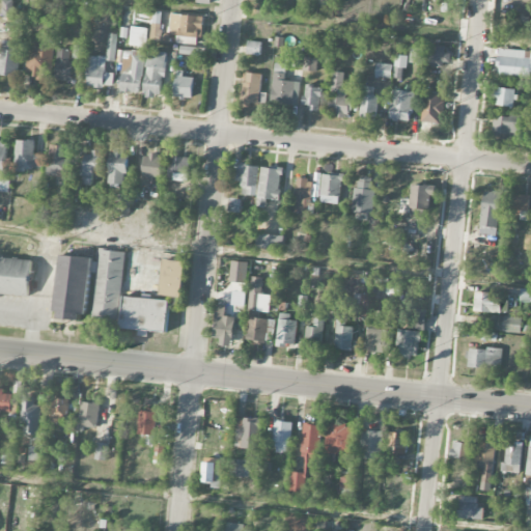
[(15,1),(4,1),(3,16),(14,17),(15,1)]
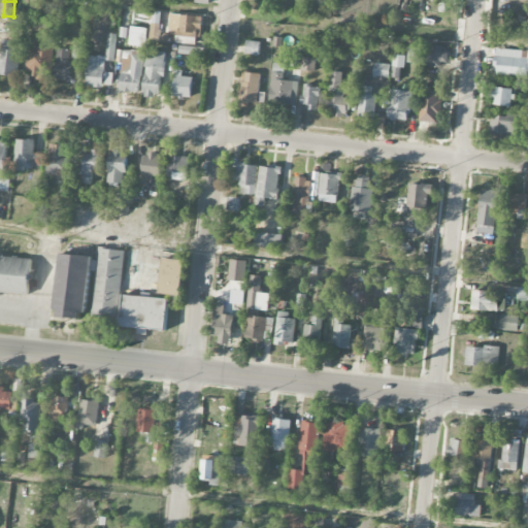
[(202,36),(203,15),(170,14),(169,35),(202,36)]
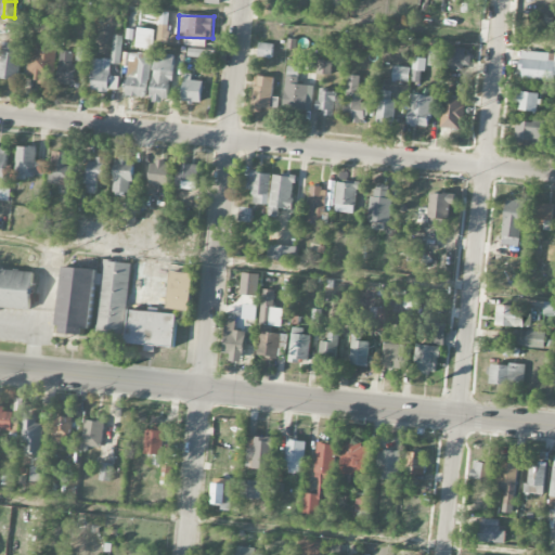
[(153,49),(154,28),(137,28),(136,48),(153,49)]
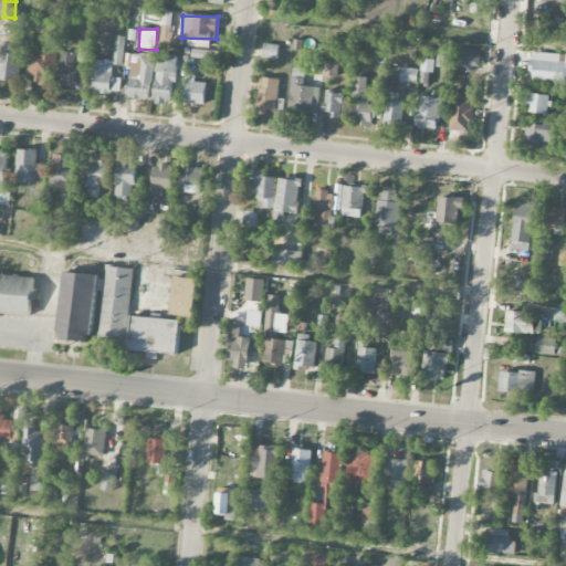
[(21,44),(1,43),(0,69),(0,80),(20,81),(21,44)]
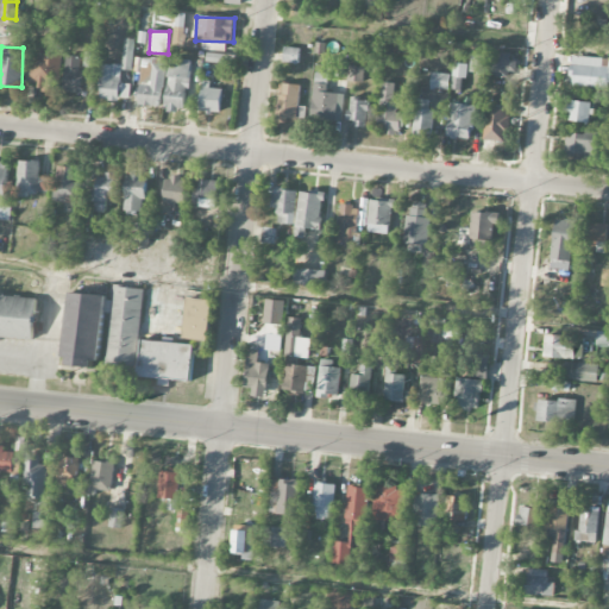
[(283,62),(299,64),(300,48),(284,46),(283,62)]
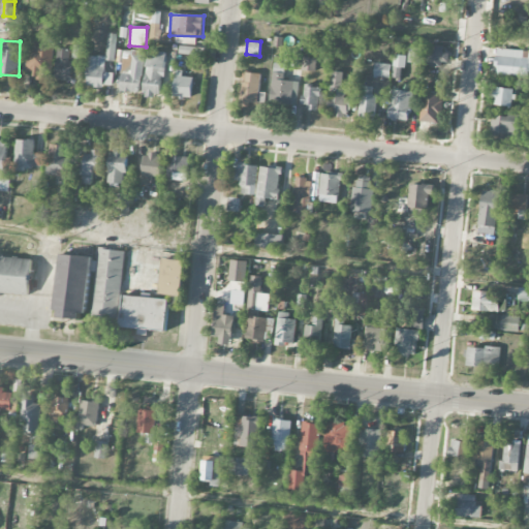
[(35,73),(35,80),(51,80),(53,42),(28,41),(27,72),(35,73)]
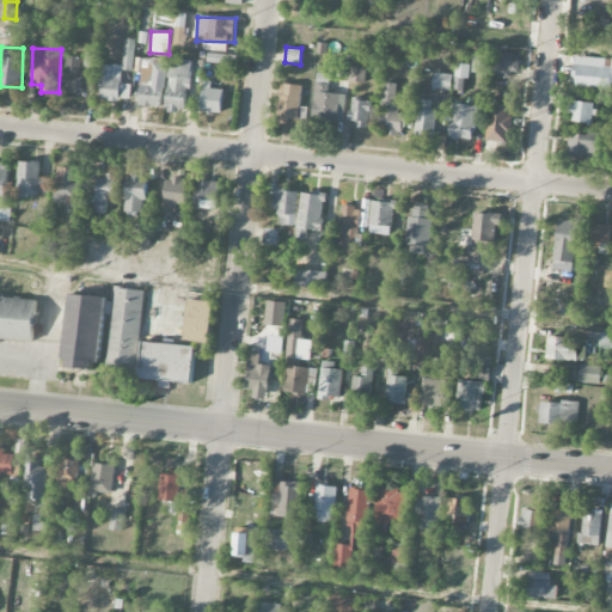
[(473,53),(472,75),(516,77),(516,54),(473,53)]
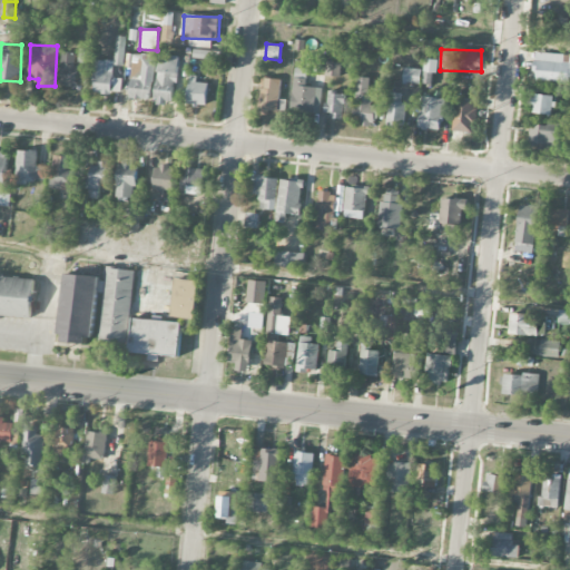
[(124,66),(124,50),(115,50),(115,65),(124,66)]
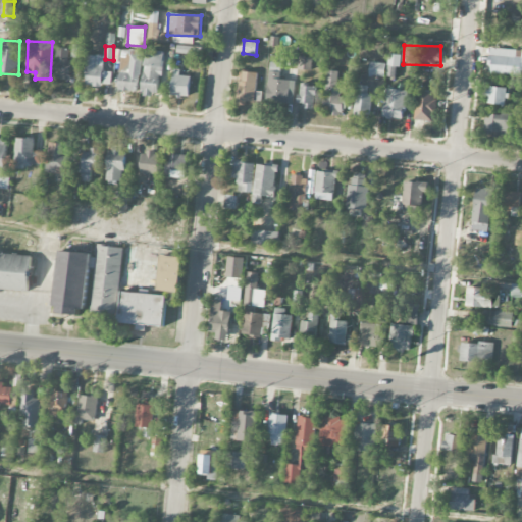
[(203,48),(186,46),(185,54),(202,56),(203,48)]
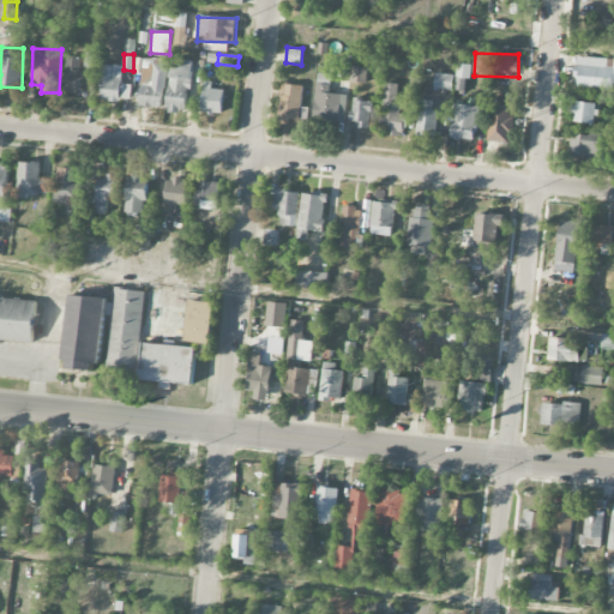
[(97,55),(85,56),(85,68),(98,67),(97,55)]
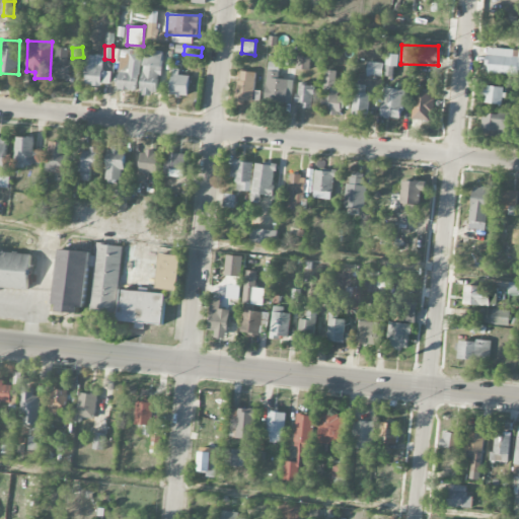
[(486,73),(518,75),(518,50),(489,47),(486,73)]
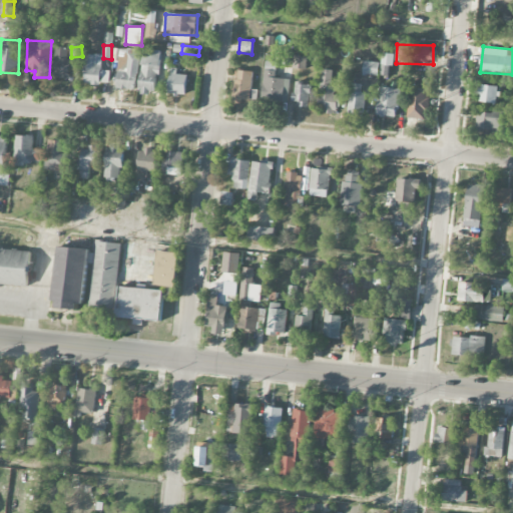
[(70,78),(70,59),(67,59),(68,47),(54,47),(53,77),(70,78)]
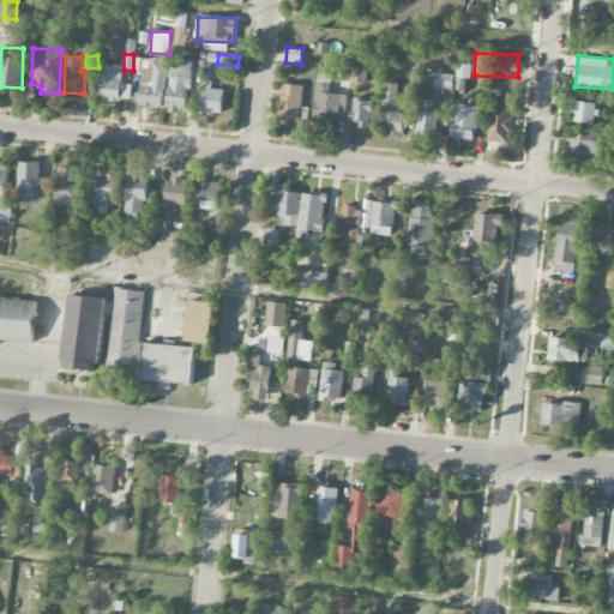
[(188,113),(191,61),(170,60),(168,112),(188,113)]
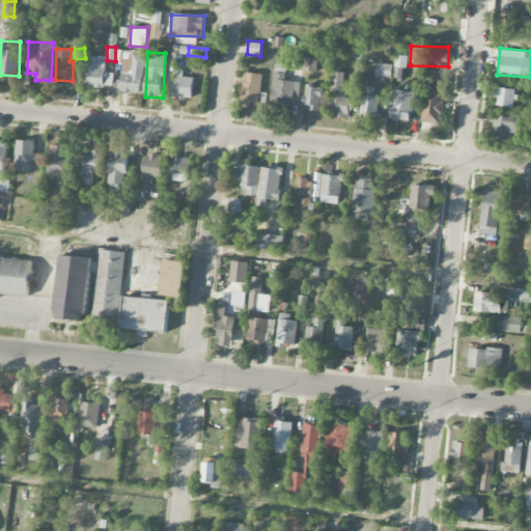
[(104,87),(104,75),(105,75),(106,56),(88,55),(86,86),(104,87)]
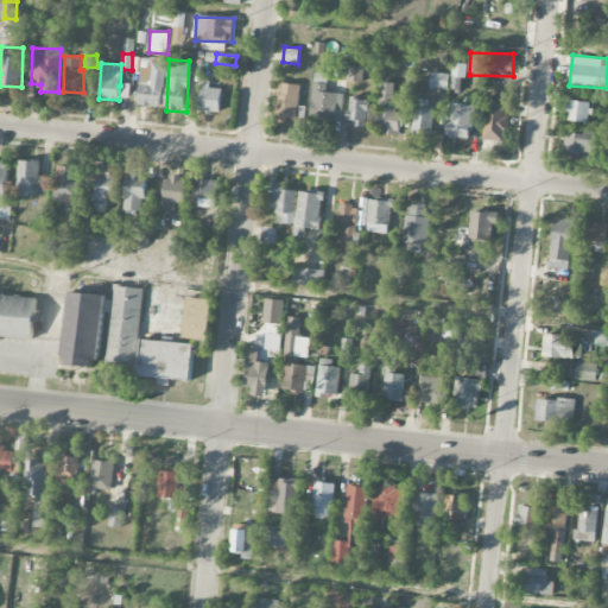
[(139,105),(162,106),(164,64),(140,63),(139,105)]
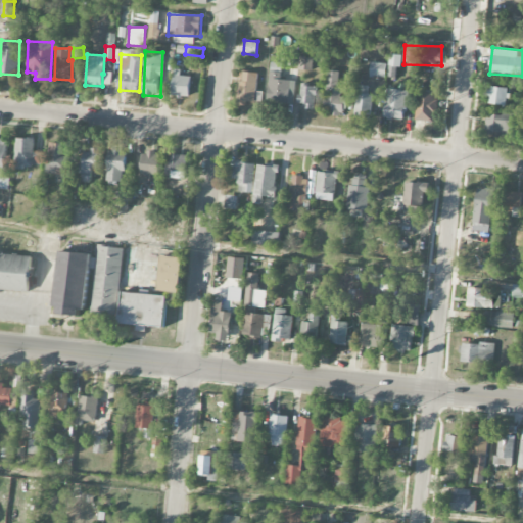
[(312,70),(313,58),(300,56),(298,69),(312,70)]
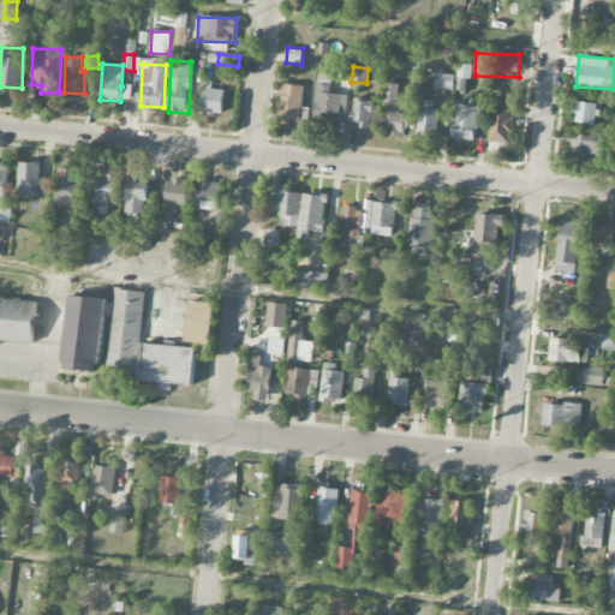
[(454,75),(436,73),(435,90),(454,90),(454,75)]
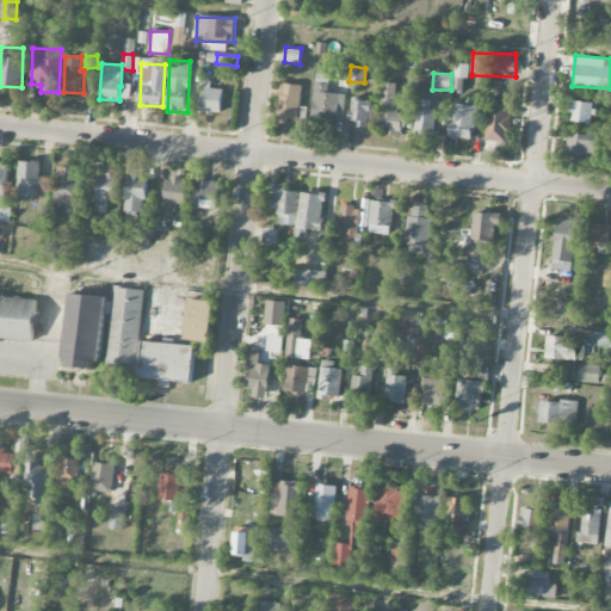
[(344,122),(345,94),(327,93),(328,74),(315,74),(313,121),(344,122)]
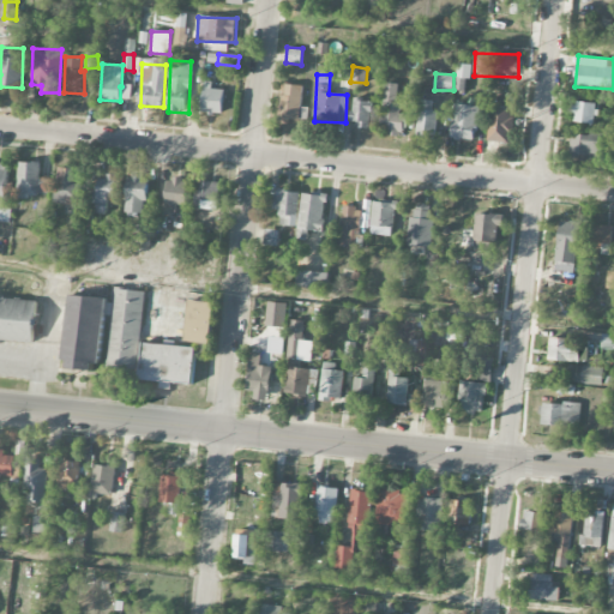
[(379,133),(405,136),(408,115),(401,114),(402,103),(397,102),(398,84),(384,83),(379,133)]
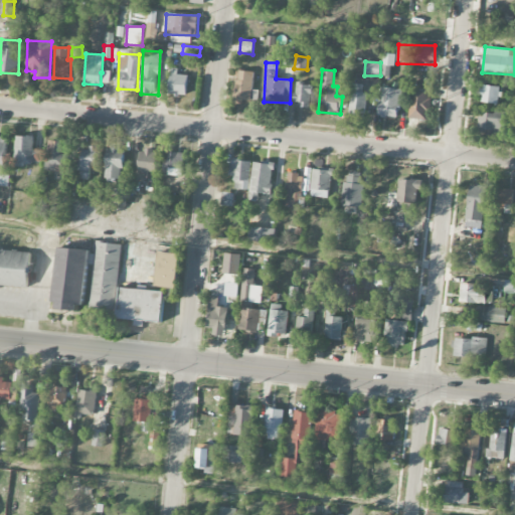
[(252,100),(253,71),(235,71),(234,100),(252,100)]
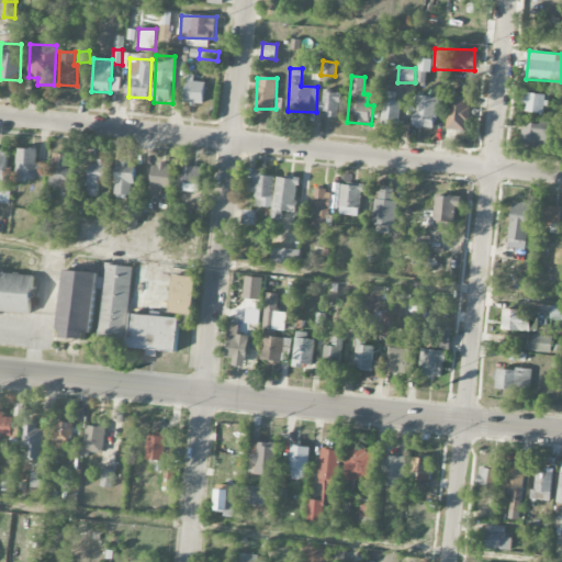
[(203,105),(206,82),(187,80),(184,103),(203,105)]
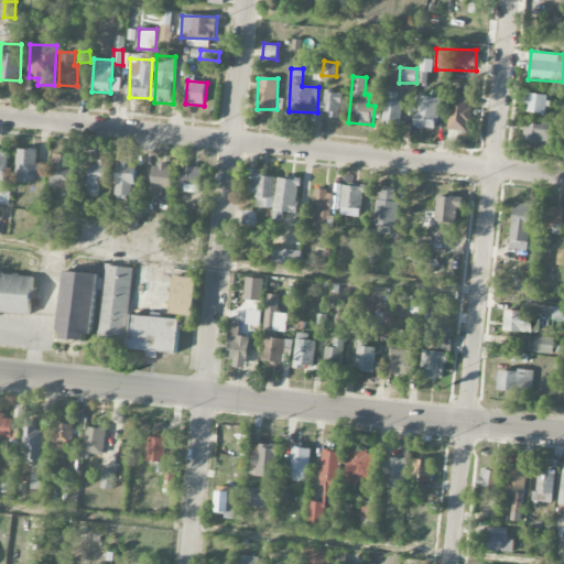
[(339,116),(340,91),(324,91),(323,115),(339,116)]
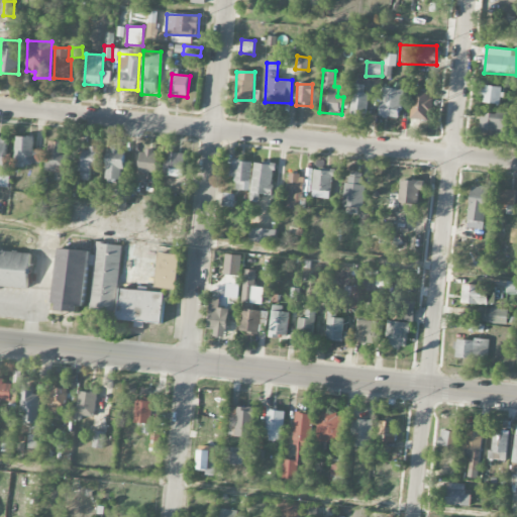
[(367,85),(352,84),(351,113),(366,113),(367,85)]
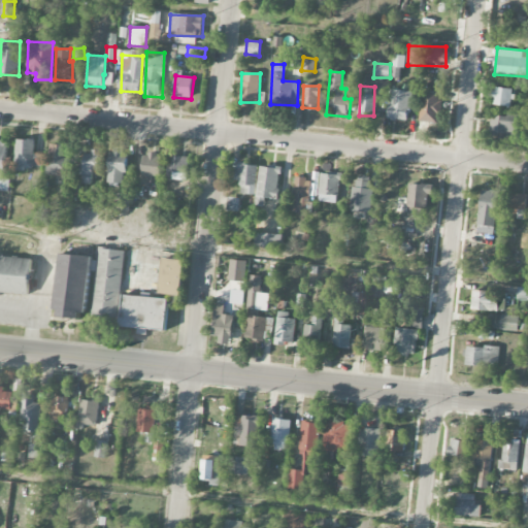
[(513,89),(494,87),(492,104),(512,106),(513,89)]
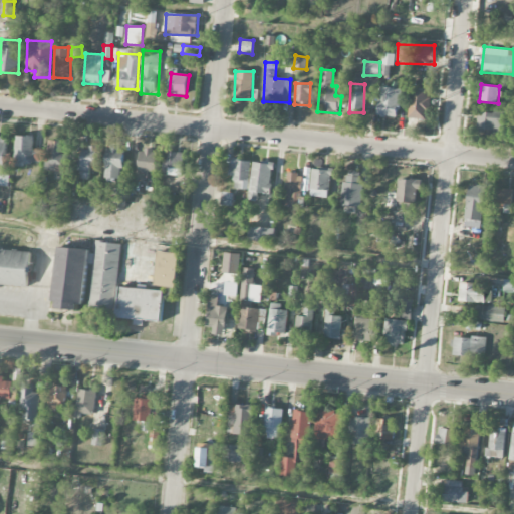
[(378,115),(400,117),(402,88),(379,87),(378,115)]
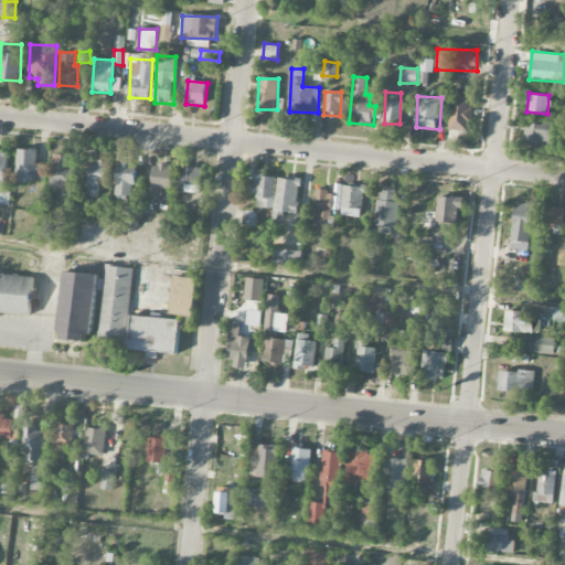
[(449,130),(471,130),(472,98),(451,97),(449,130)]
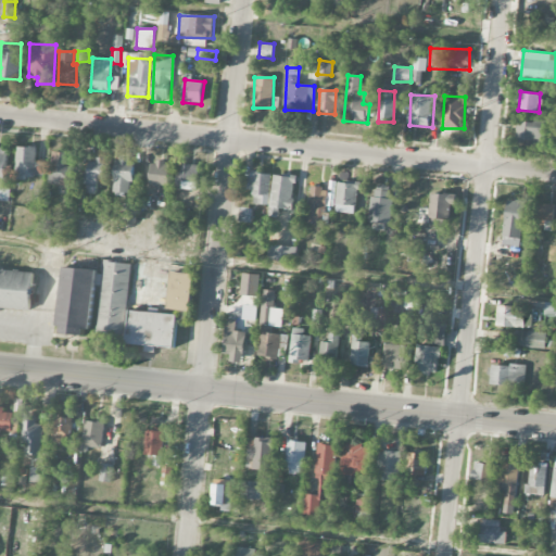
[(547,123),(516,122),(516,141),(546,143),(547,123)]
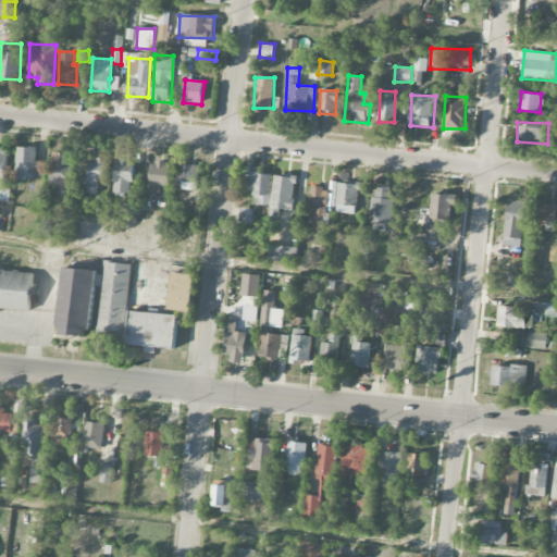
[(0,200),(7,201),(11,149),(0,147),(0,200)]
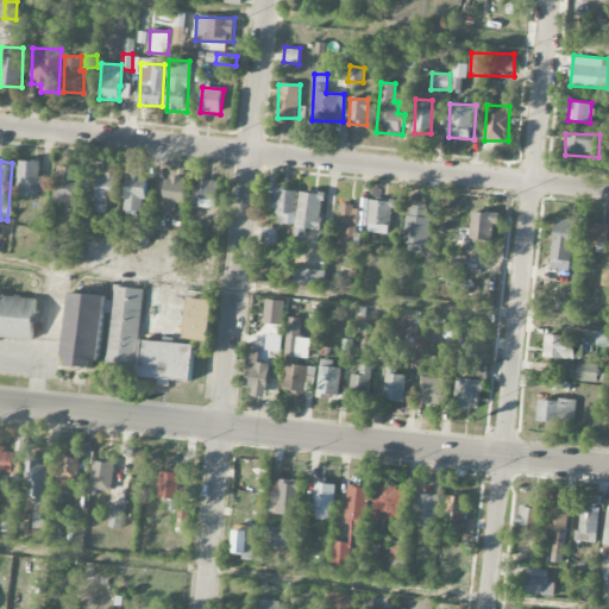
[(49,179),(39,177),(41,161),(19,161),(18,193),(49,194),(49,179)]
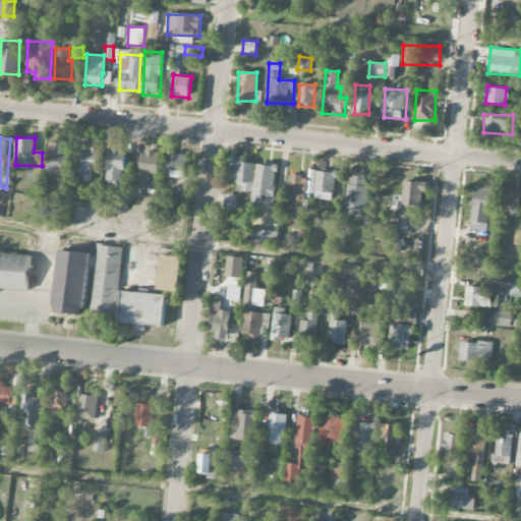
[(67,173),(68,143),(47,142),(47,173),(67,173)]
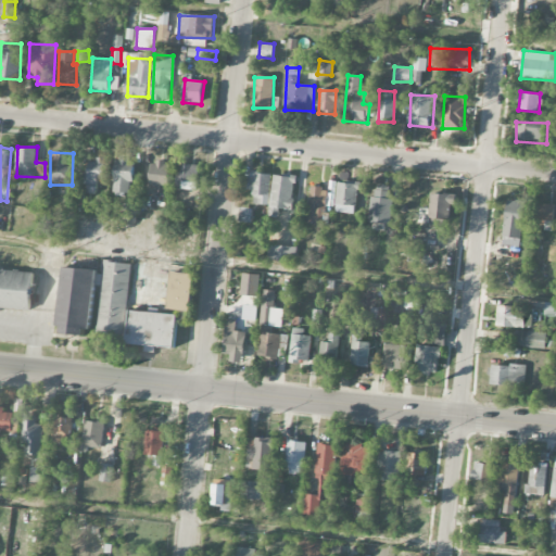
[(133,193),(135,156),(116,156),(115,193),(133,193)]
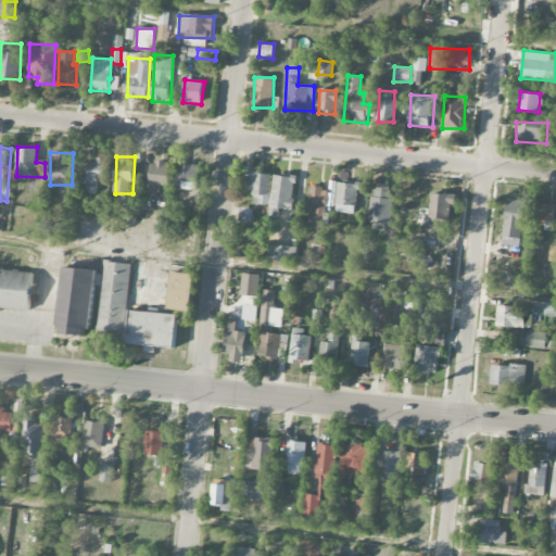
[(105,160),(89,159),(88,193),(98,193),(98,179),(104,179),(105,160)]
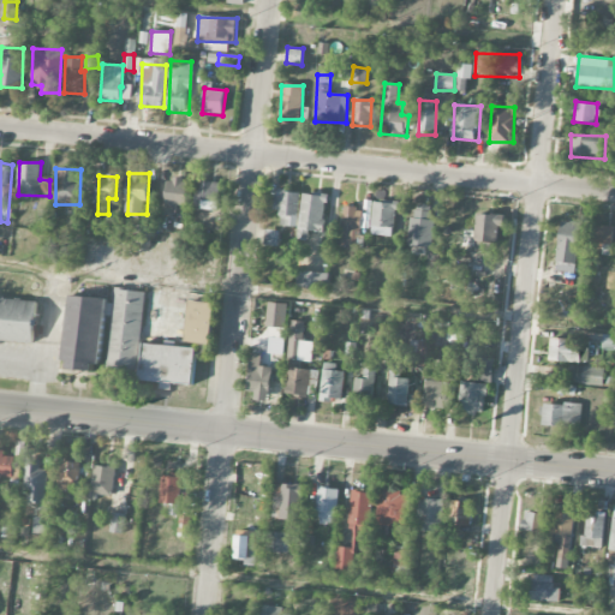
[(186,204),(187,179),(167,178),(167,204),(186,204)]
